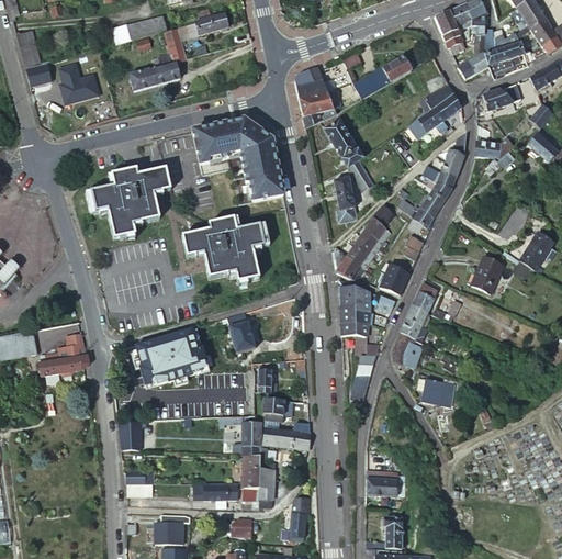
[(6,0),(8,12),(17,11),(14,0),(6,0)]
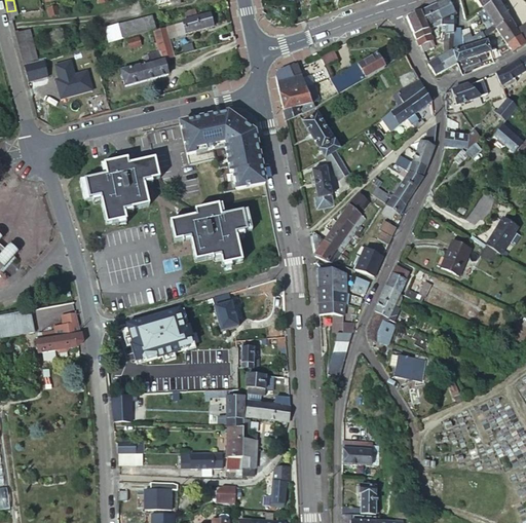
[(448,15),(443,34),(453,35),(455,11),(450,0),(438,0),(434,2),(441,21),(443,20),(442,17),(448,15)]
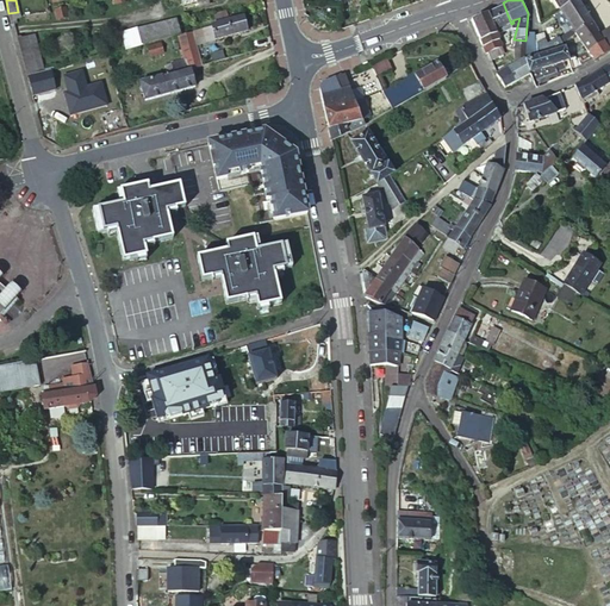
[(556,0),(567,17),(576,29),(591,17),(580,0),(556,0)]
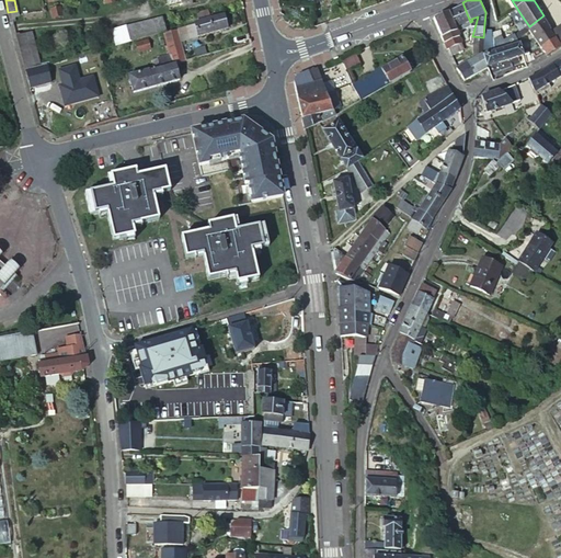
[(556,0),(549,7),(557,16),(560,13),(560,0),(556,0)]
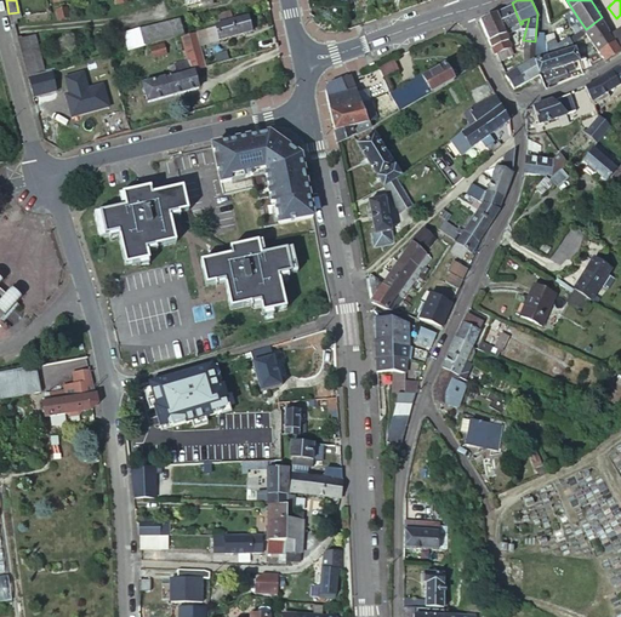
[(51,4),(53,15),(66,13),(62,1),(51,4)]
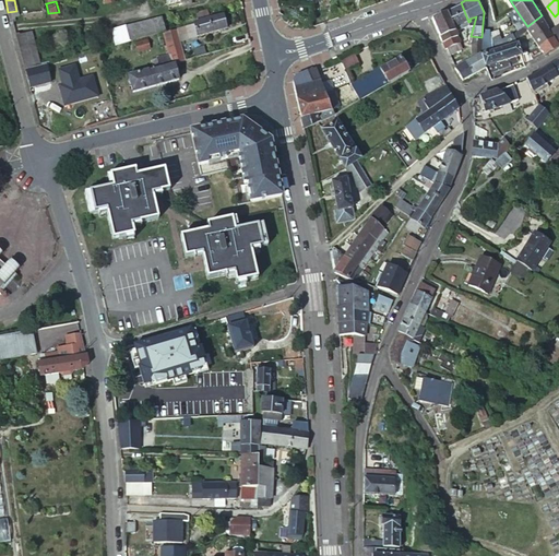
[(465,24),(468,22),(461,2),(447,9),(454,25),(464,21),(465,24)]
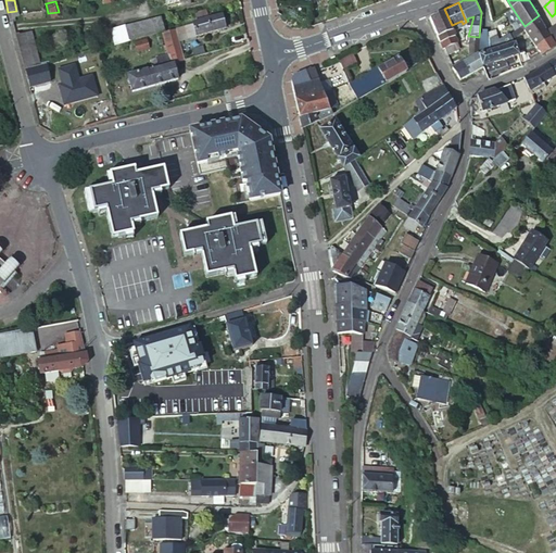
[(196,17),(211,13),(210,9),(205,10),(204,5),(193,9),(196,17)]
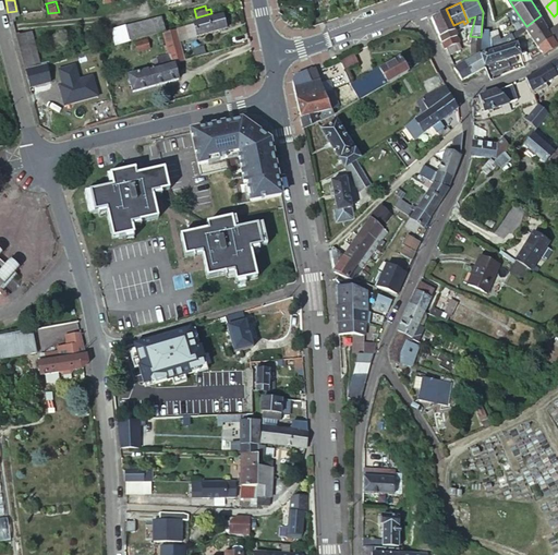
[(453,25),(446,9),(432,14),(444,45),(445,45),(451,43),(458,39),(459,40),(453,25)]
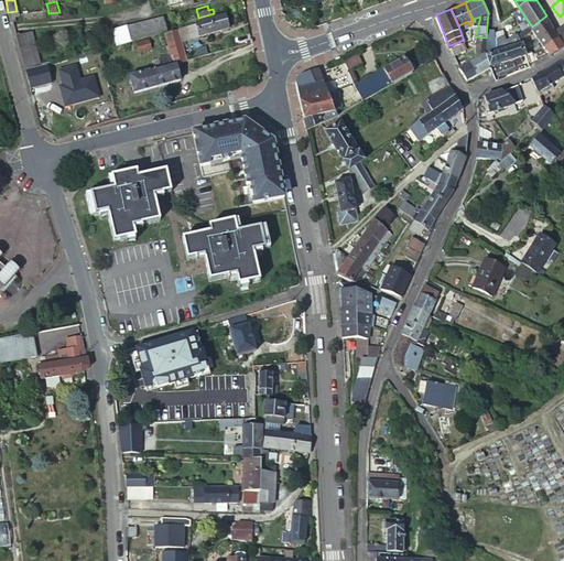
[(223,10),(214,13),(198,18),(193,19),(196,31),(226,23),(223,10)]
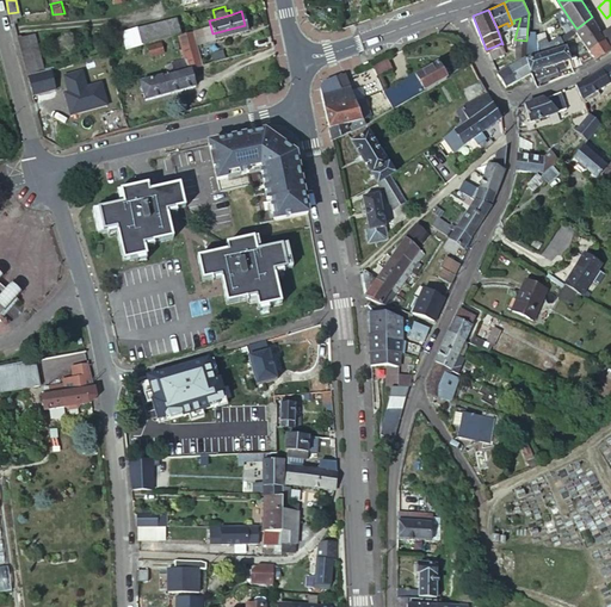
[(598,25),(610,41),(610,14),(606,18),(598,25)]
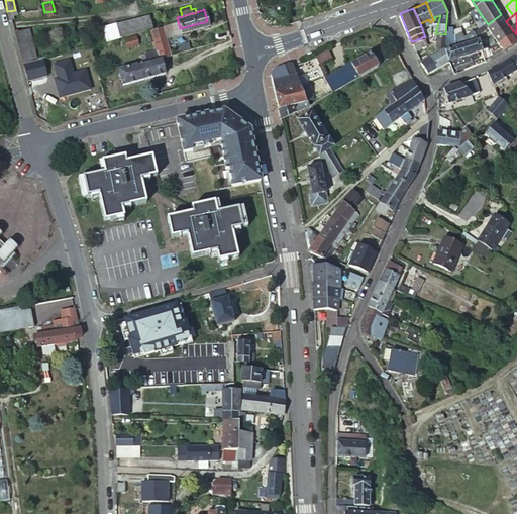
[(101,26),(104,37),(145,26),(148,25),(145,13),(124,19),(101,26)]
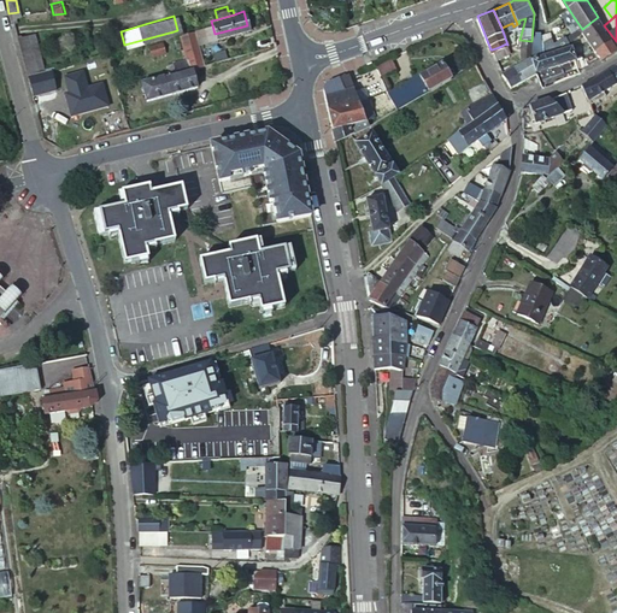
[(604,29),(605,28),(598,17),(582,29),(588,37),(604,29)]
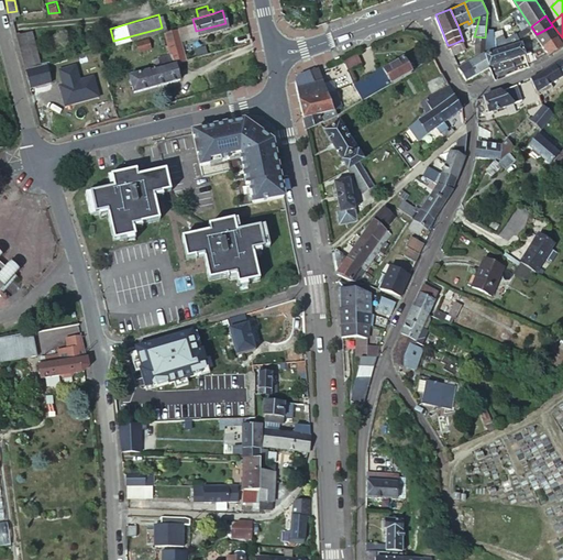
[(192,19),(183,22),(185,34),(196,31),(192,19)]
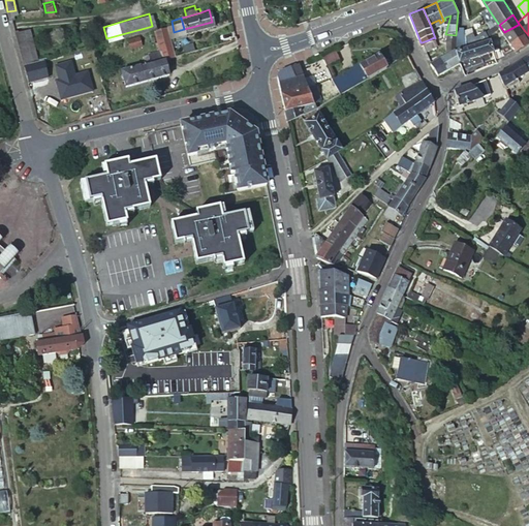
[(172,21),(163,23),(166,34),(174,32),(172,21)]
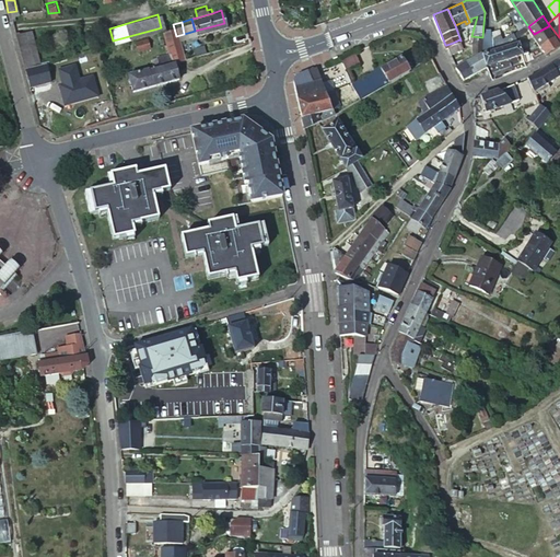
[(173,24),(161,27),(158,28),(164,51),(167,61),(172,61),(171,59),(182,56),(176,36),(173,24)]
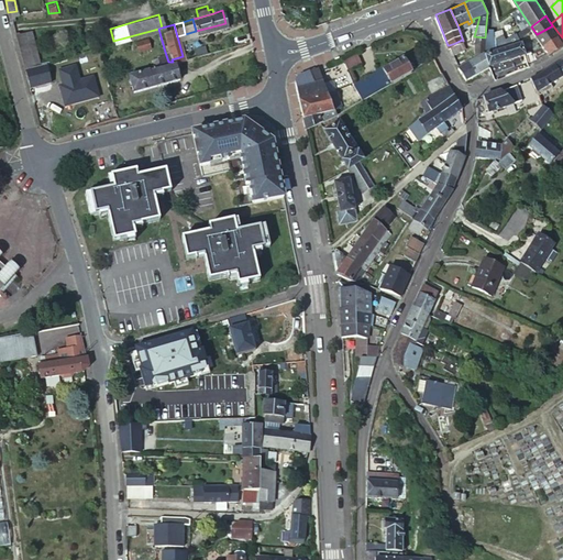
[(556,37),(551,26),(537,34),(544,46),(556,37)]
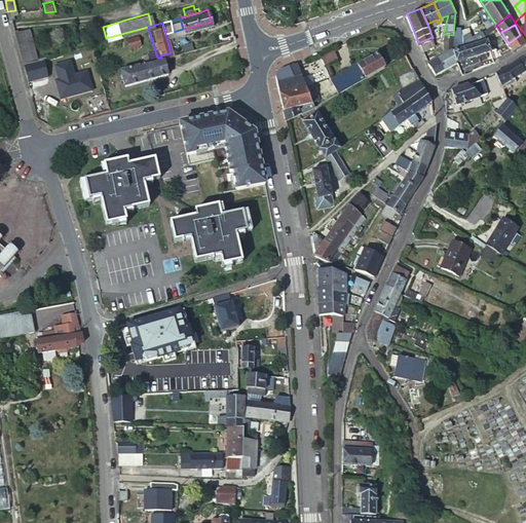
[(21,62),(34,58),(26,26),(12,30),(21,62)]
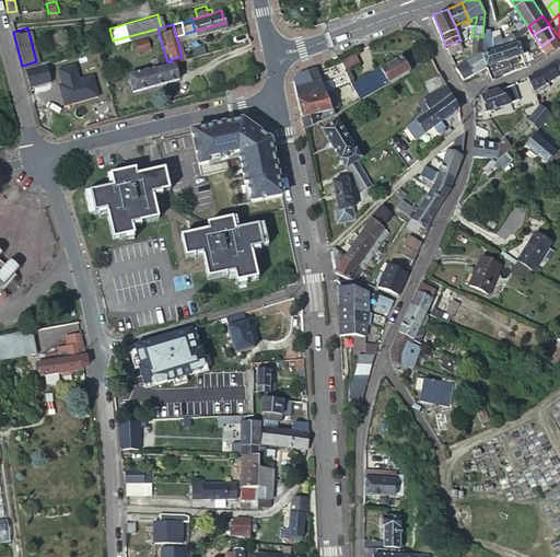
[(503,45),(518,38),(517,35),(515,30),(501,37),(503,45)]
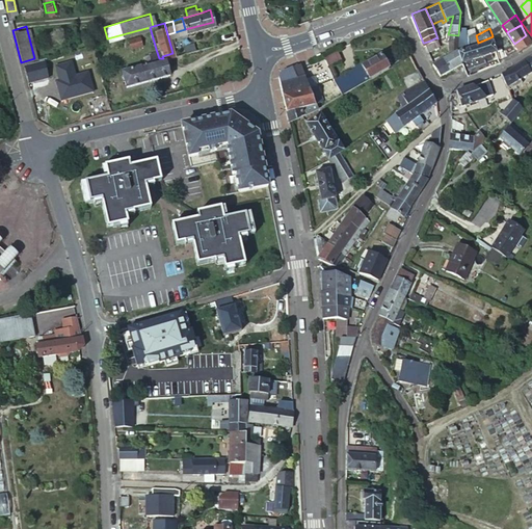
[(126,35),(128,44),(139,41),(137,33),(126,35)]
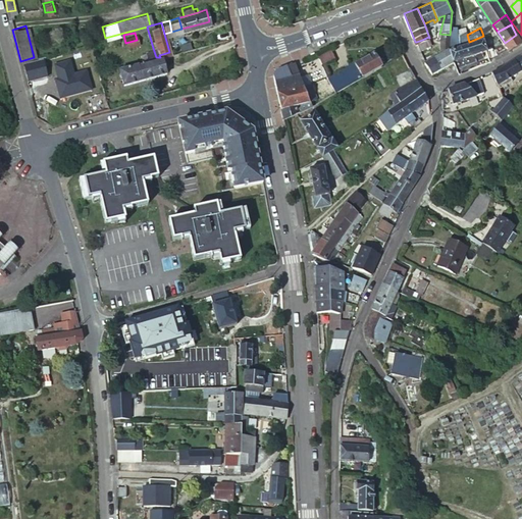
[(439,34),(440,48),(449,48),(450,35),(439,34)]
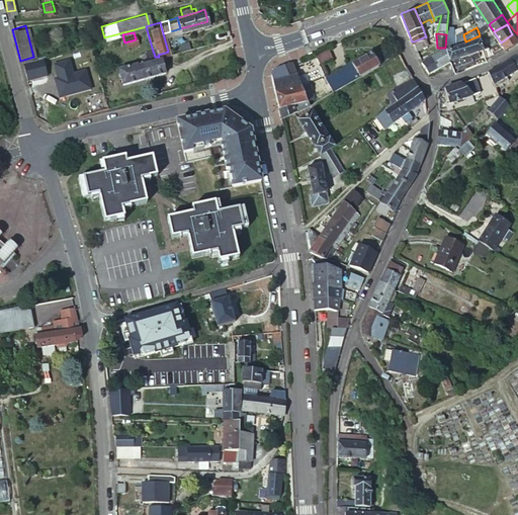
[(463,34),(454,34),(454,46),(465,41),(463,34)]
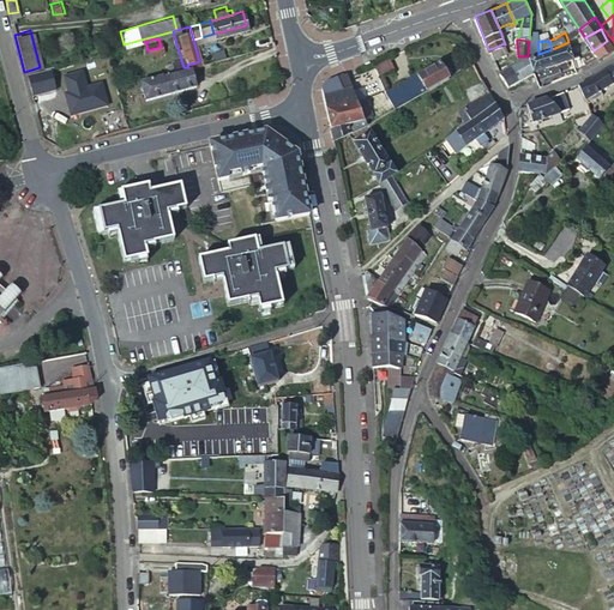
[(594,50),(596,54),(597,56),(612,48),(607,41),(594,50)]
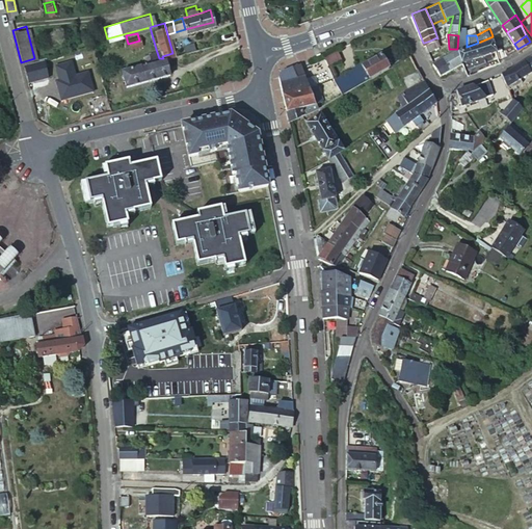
[(440,43),(437,38),(436,37),(430,41),(432,46),(440,43)]
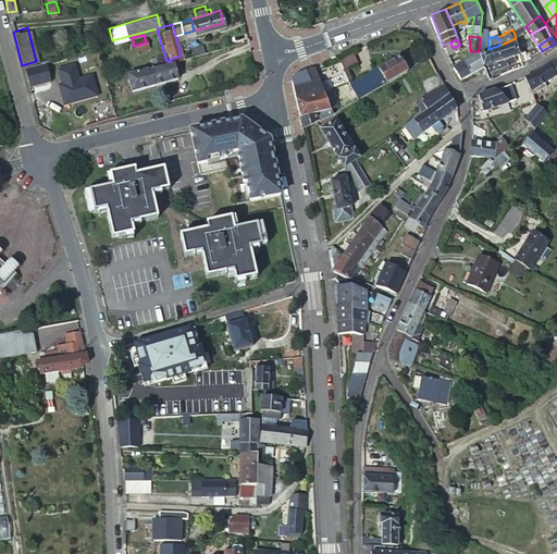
[(504,57),(519,51),(520,51),(516,40),(499,47),(504,57)]
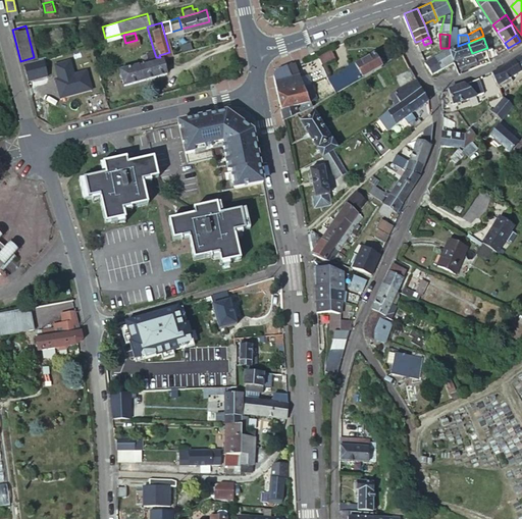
[(177,42),(180,49),(189,46),(187,39),(177,42)]
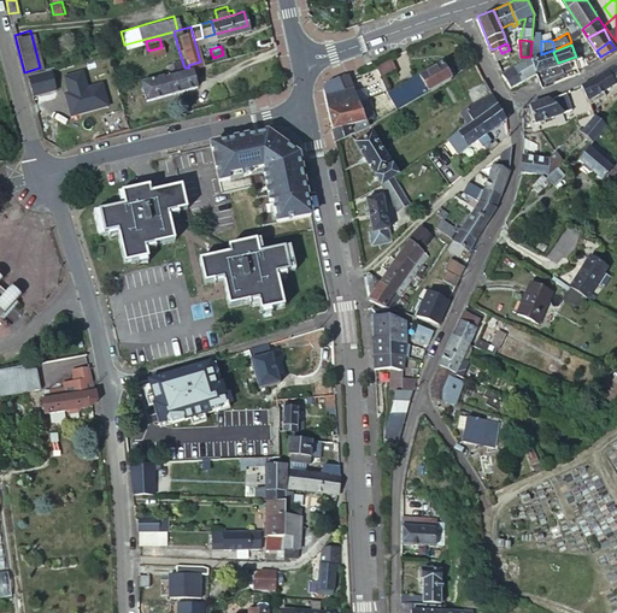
[(501,53),(499,47),(492,49),(495,57),(501,53)]
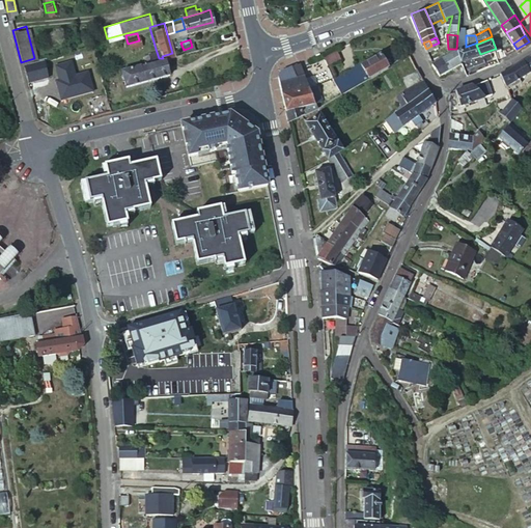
[(460,61),(480,54),(476,45),(456,51),(460,61)]
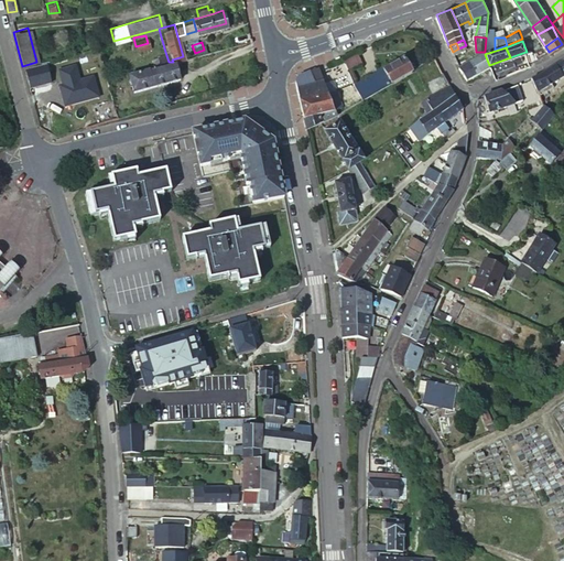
[(169,62),(165,52),(154,55),(158,65),(150,67),(149,62),(142,64),(143,69),(127,74),(131,89),(176,76),(173,62),(169,62)]
